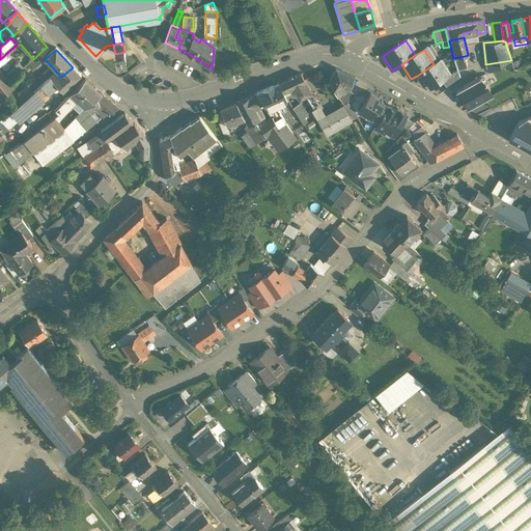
[(465,56),(453,58),(458,70),(468,67),(465,56)]
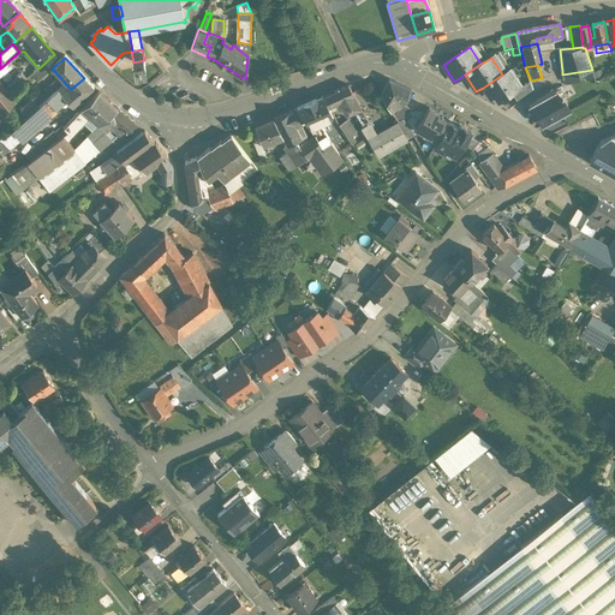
[(515,77),(509,70),(502,75),(483,88),(490,99),(494,96),(497,102),(512,94),(518,89),(512,79),(515,77)]
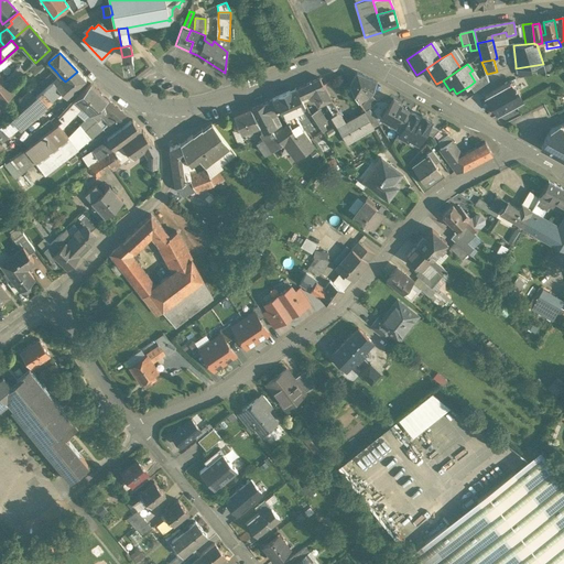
[(516,68),(514,68),(513,68),(516,77),(533,74),(545,72),(543,64),(516,68)]
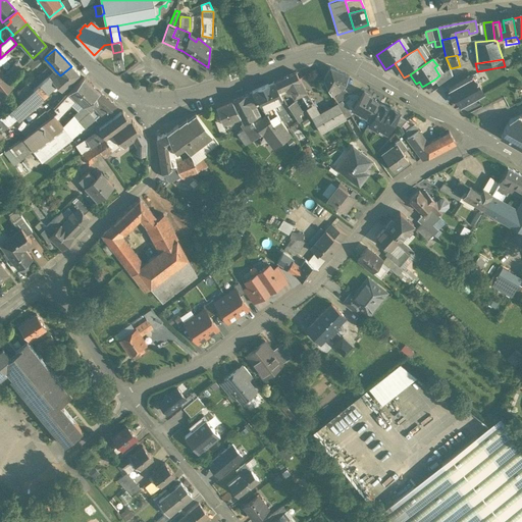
[(18,62),(9,70),(13,74),(21,67),(18,62)]
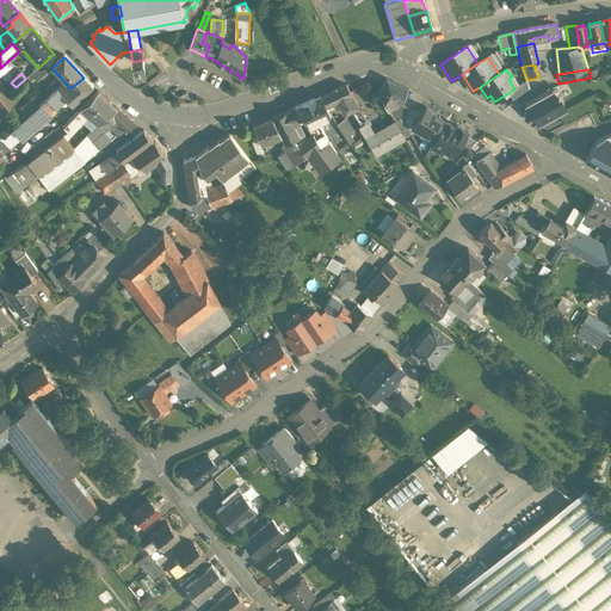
[(61,78),(35,99),(39,104),(56,90),(65,82),(61,78)]
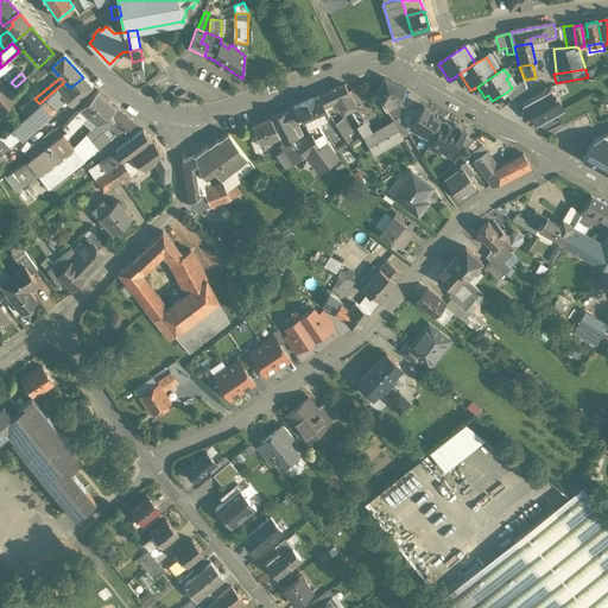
[(83,77),(70,88),(64,82),(56,89),(63,97),(71,106),(92,87),(83,77)]
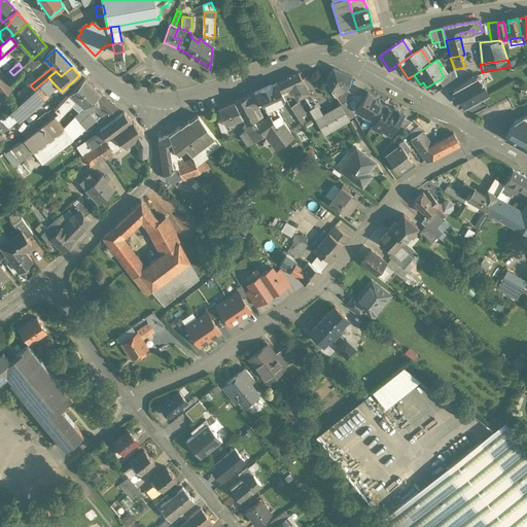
[(351,76),(334,68),(326,79),(334,94),(343,89),(346,90),(351,76)]
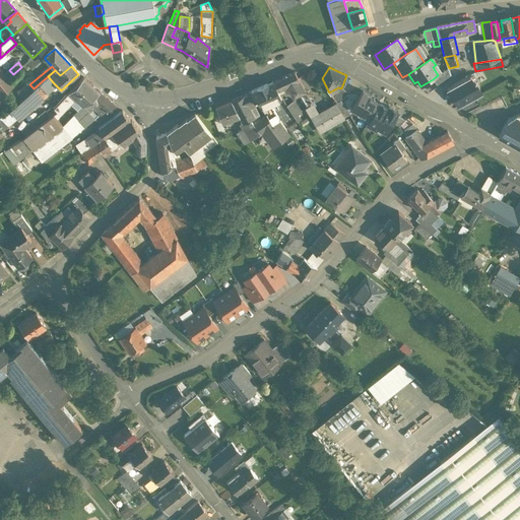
[(448,69),(438,75),(433,79),(437,84),(450,76),(448,69)]
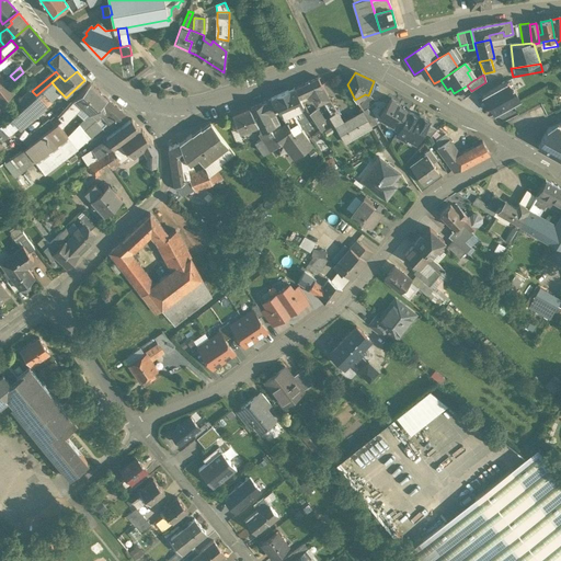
[(0,102),(1,104),(14,93),(8,86),(0,77),(0,102)]
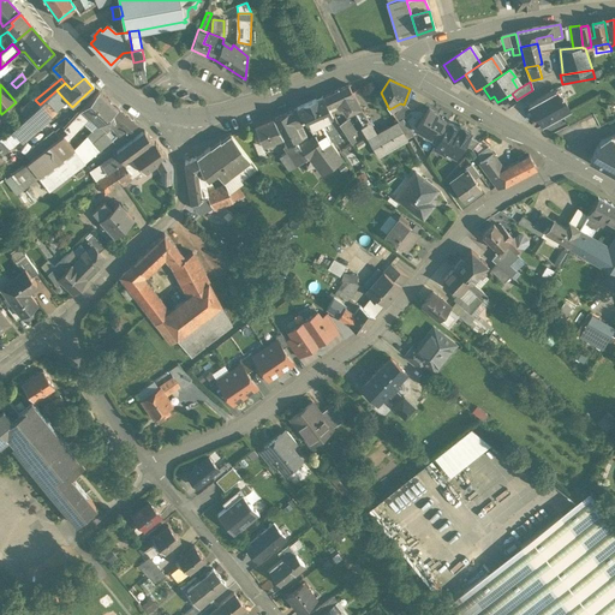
[(347,85),(322,97),(327,108),(335,105),(339,102),(341,108),(346,117),(354,112),(360,109),(347,85)]
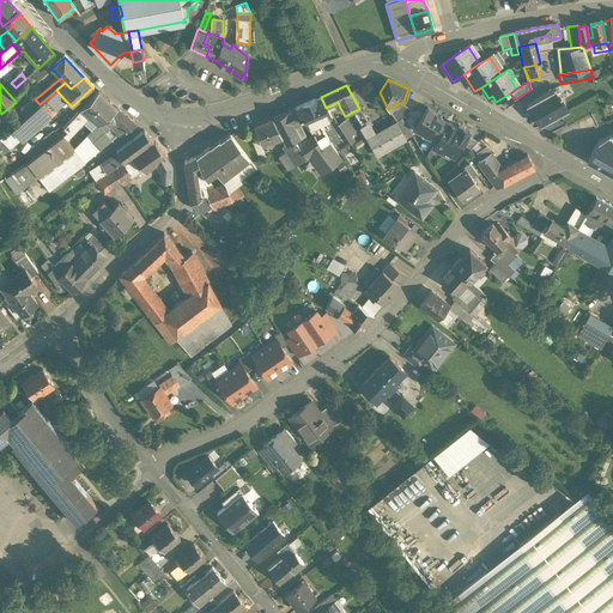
[(40,104),(38,105),(11,131),(12,133),(13,132),(22,141),(49,116),(56,110),(53,107),(64,98),(56,90),(40,104)]
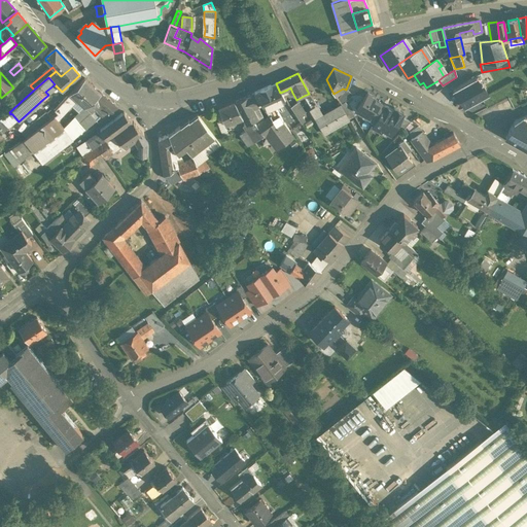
[(460,99),(465,108),(489,96),(482,82),(480,83),(477,77),(453,90),(458,100),(460,99)]
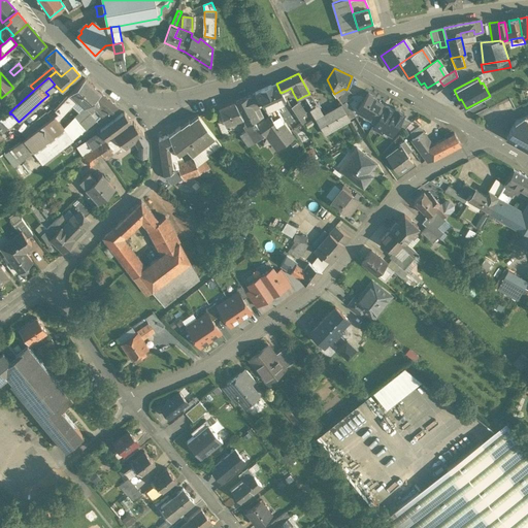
[(70,94),(55,111),(58,114),(54,117),(58,122),(77,101),(85,107),(100,94),(85,79),(70,94)]
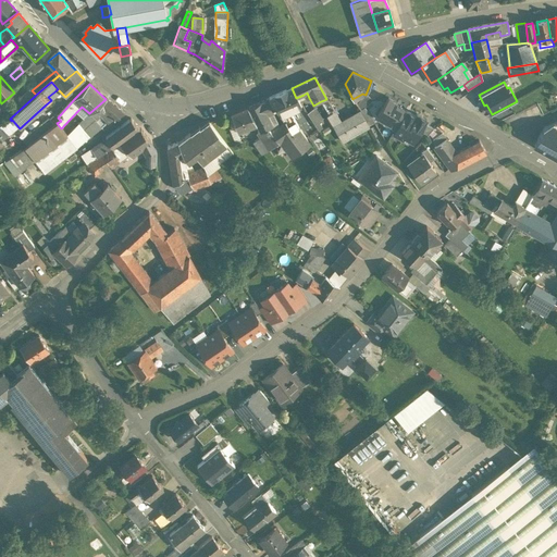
[(292,88),(268,99),(273,109),(274,108),(284,124),(285,124),(293,119),(288,111),(301,106),(297,99),(296,98),(292,88)]
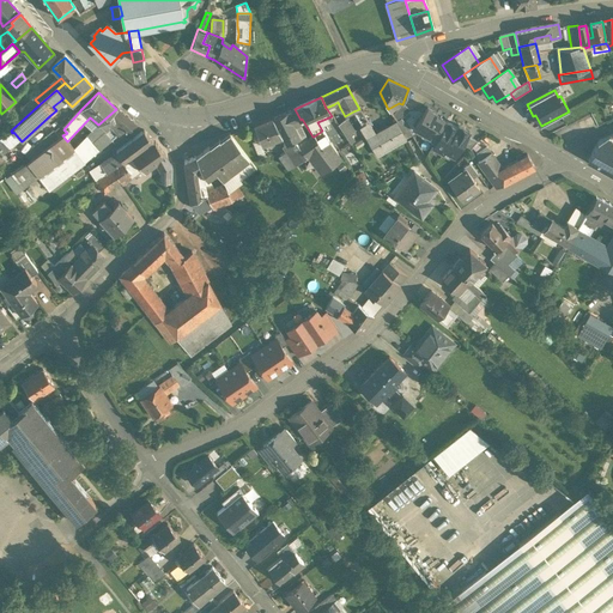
[(402,104),(393,115),(396,121),(401,119),(404,117),(410,110),(402,104)]
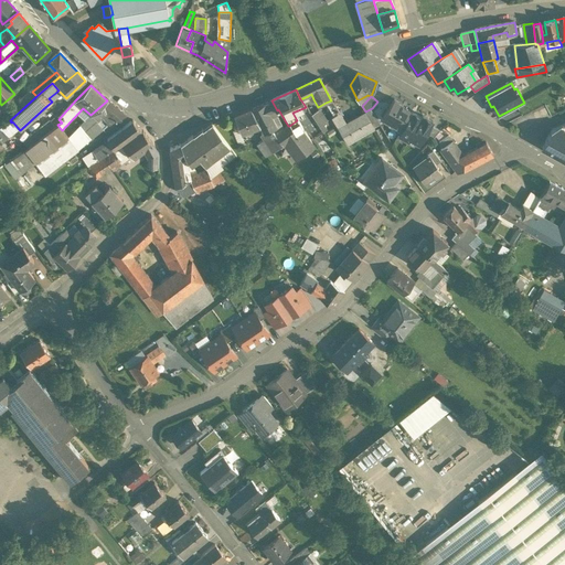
[(402,104),(393,99),(382,119),(401,130),(412,112),(401,106),(402,104)]
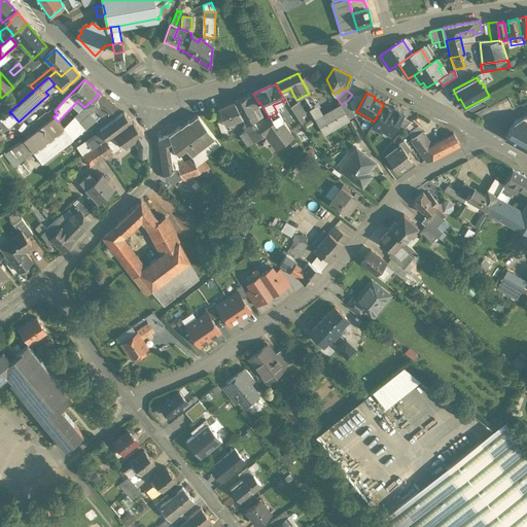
[(100,94),(84,107),(91,113),(96,110),(99,113),(98,113),(101,117),(115,107),(100,94)]
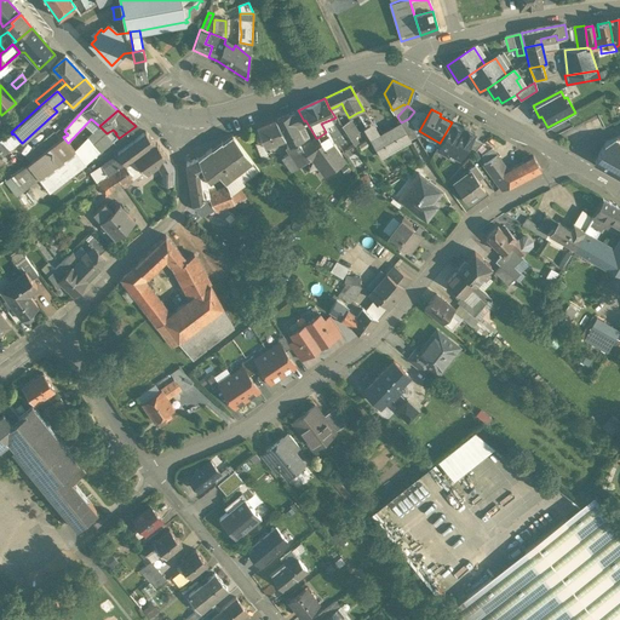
[(298,110),(275,121),(285,139),(288,147),(286,149),(290,154),(299,168),(309,161),(310,162),(313,160),(325,177),(344,162),(340,156),(332,144),(325,150),(317,138),(316,138),(311,143),(300,122),(304,121),(298,110)]
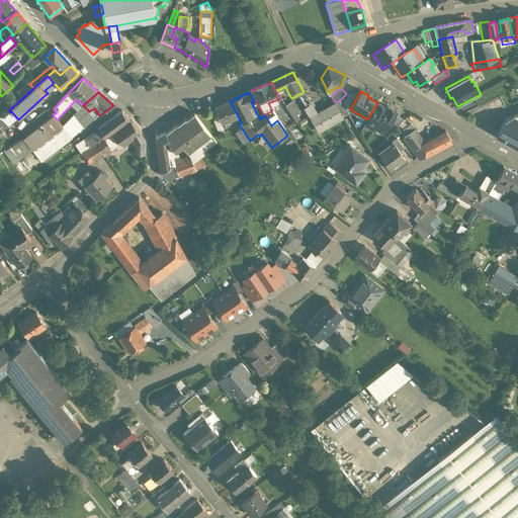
[(304,92),(298,94),(305,103),(310,101),(304,92)]
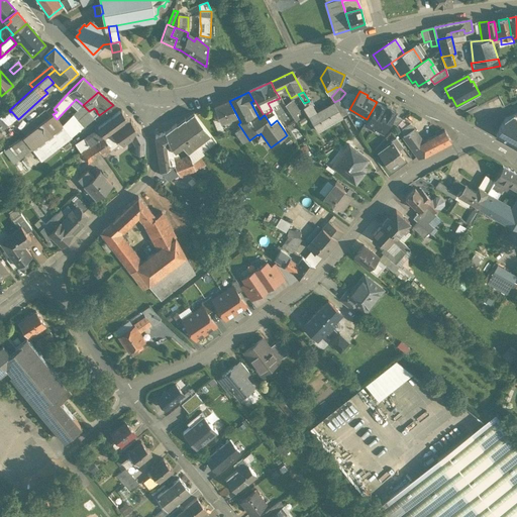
[(338,100),(334,102),(334,103),(339,113),(344,110),(340,102),(338,100)]
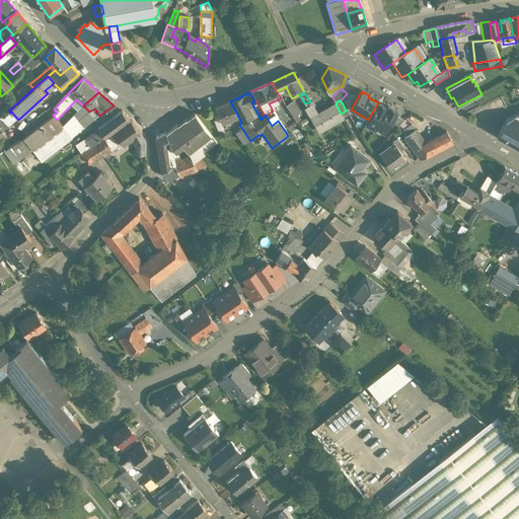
[(230,101),(215,107),(221,124),(238,117),(230,101)]
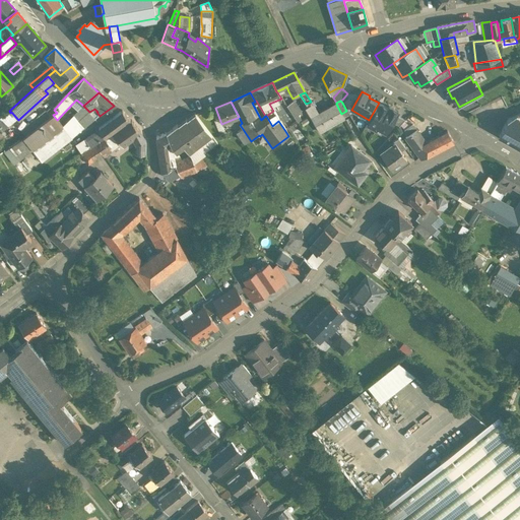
[(301,113),(294,103),(288,105),(286,107),(290,113),(294,118),(297,116),(301,113)]
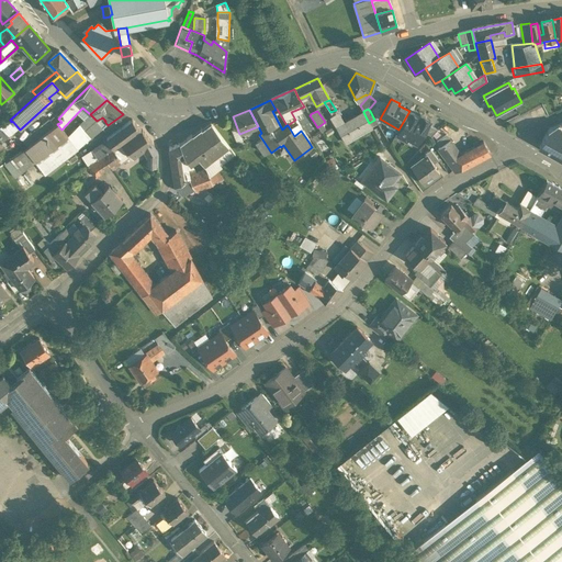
[(418,116),(409,111),(398,130),(397,132),(396,134),(406,141),(407,138),(419,117),(418,116)]
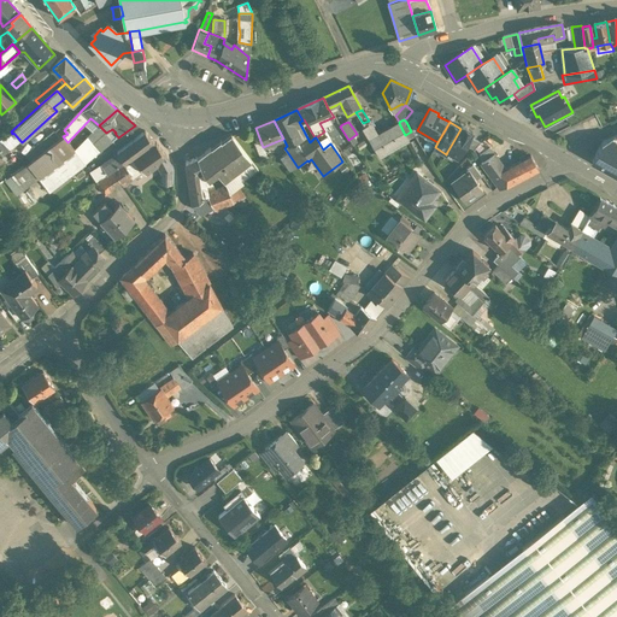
[(364,127),(360,129),(378,158),(409,141),(405,135),(399,123),(377,135),(370,123),(364,127)]
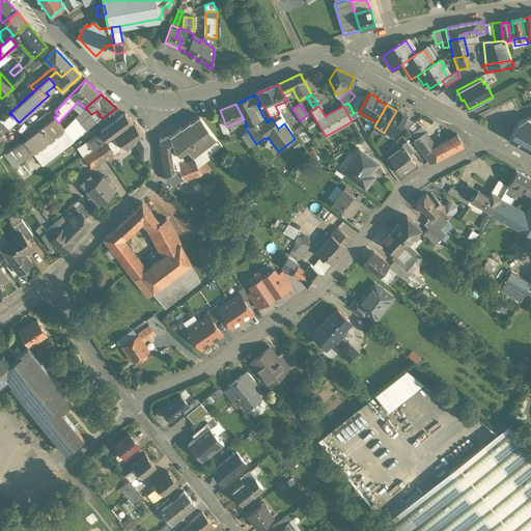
[(85,108),(74,121),(78,126),(91,114),(85,108)]
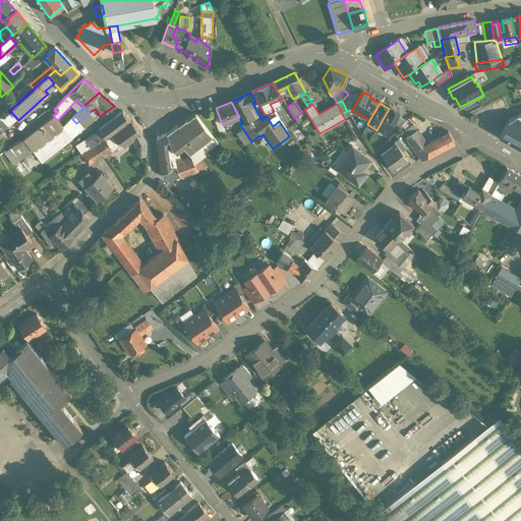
[(389,109),(378,128),(387,133),(391,126),(397,116),(399,112),(389,107),(388,108),(389,109)]
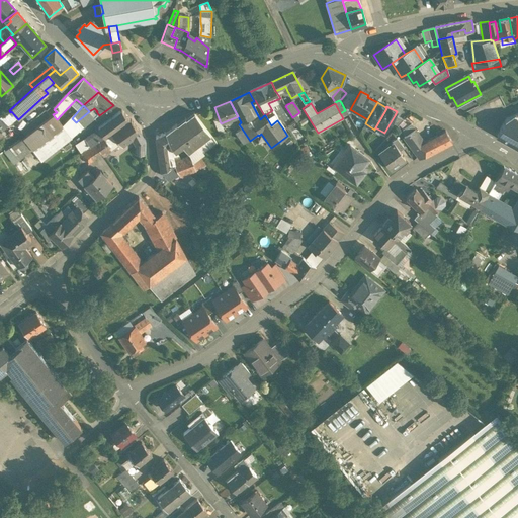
[(272,110),(265,115),(271,125),(277,120),(278,119),(272,110)]
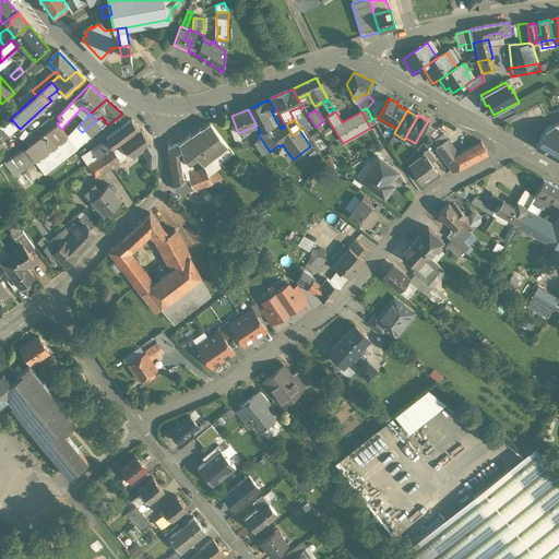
[(131,120),(106,139),(107,141),(113,147),(140,129),(131,120)]
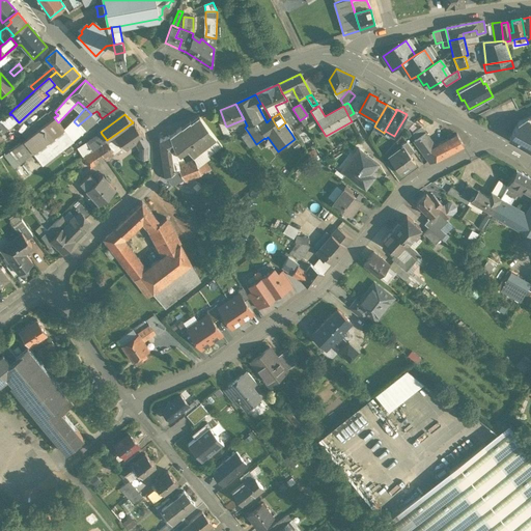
[(285,122),(284,123),(291,134),(304,126),(301,121),(300,120),(297,115),(285,122)]
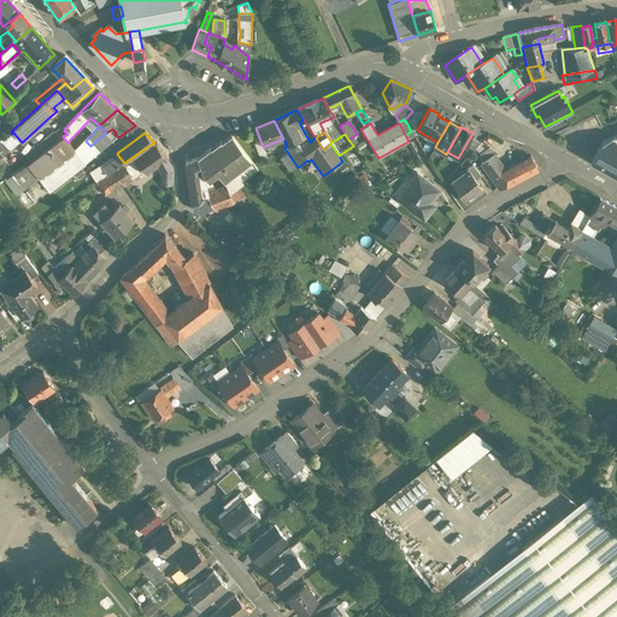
[(616,134),(603,142),(592,160),(616,174),(616,134)]
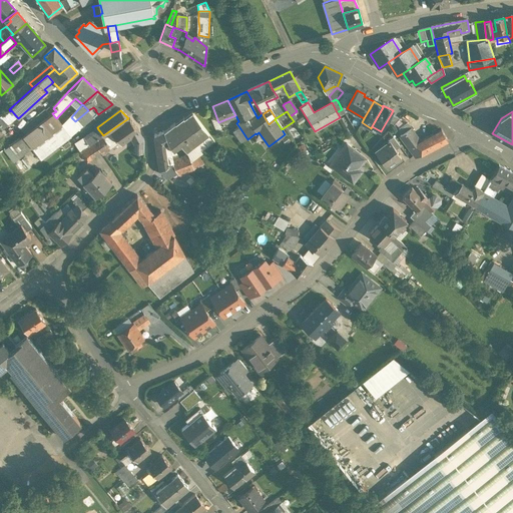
[(42,121),(30,131),(24,135),(22,136),(31,149),(32,149),(41,160),(71,137),(62,126),(56,118),(52,113),(44,119),(42,121)]
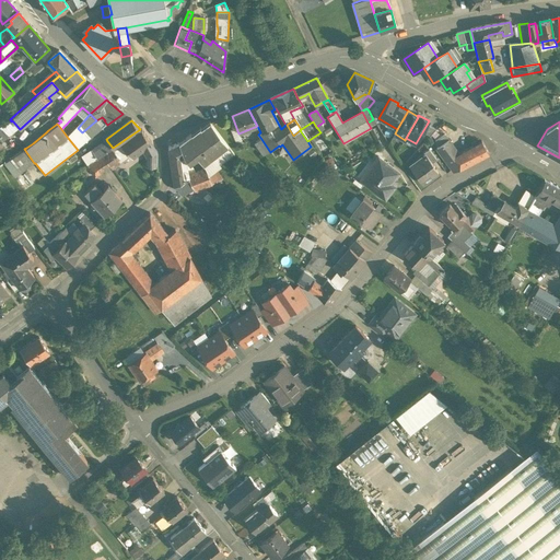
[(190,136),(178,144),(184,156),(189,165),(199,158),(205,164),(209,162),(216,171),(234,155),(210,125),(193,138),(190,136)]
